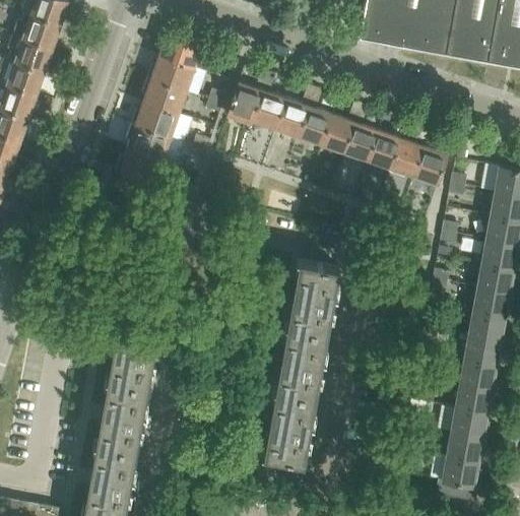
[(64,0),(24,0),(21,11),(60,24),(68,1),(64,0)]
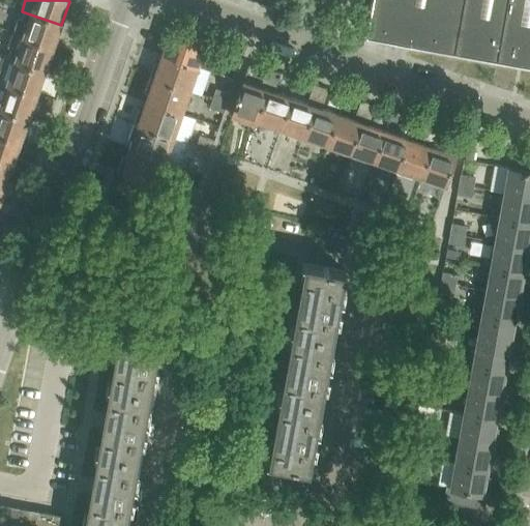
[(372,0),(365,39),(453,55),(463,0),(372,0)]
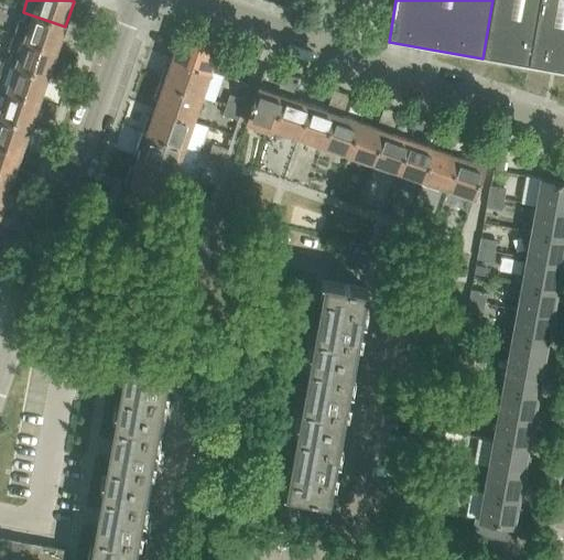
[(542,0),(492,0),(483,58),(531,67),(542,0)]
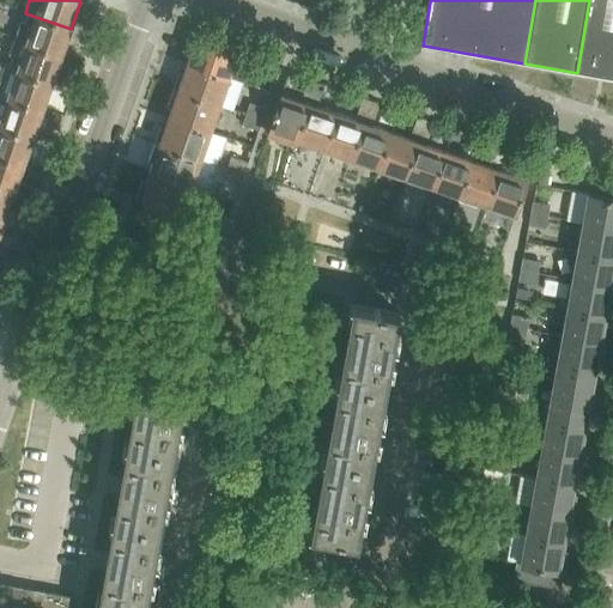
[(612,79),(612,0),(589,0),(577,73),(612,79)]
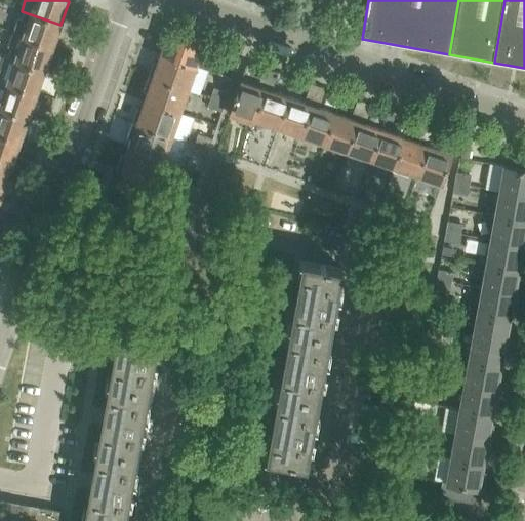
[(12,34),(22,38),(52,48),(61,25),(22,11),(24,12),(19,23),(16,22),(12,34)]
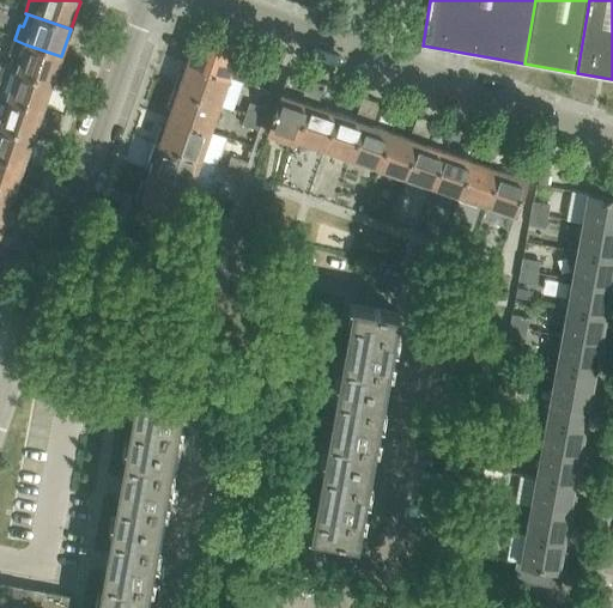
[(189,58),(186,66),(230,80),(238,54),(195,38),(195,40),(192,38),(186,55),(186,56),(189,58)]
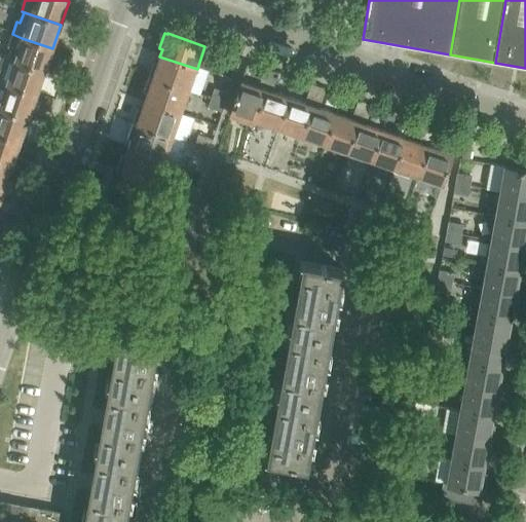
[(10,49),(7,58),(45,71),(52,48),(22,38),(12,34),(7,48),(10,49)]
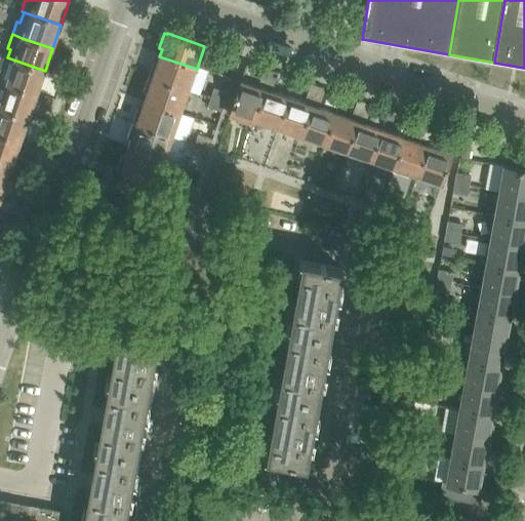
[(224,63),(237,68),(241,58),(227,53),(224,63)]
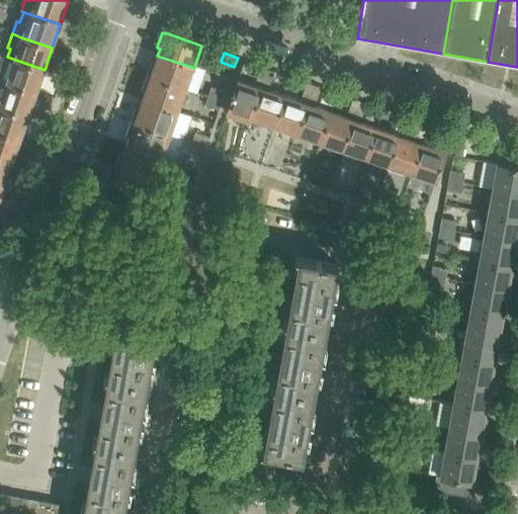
[(35,93),(45,70),(7,57),(4,56),(0,67),(0,81),(5,83),(35,93)]
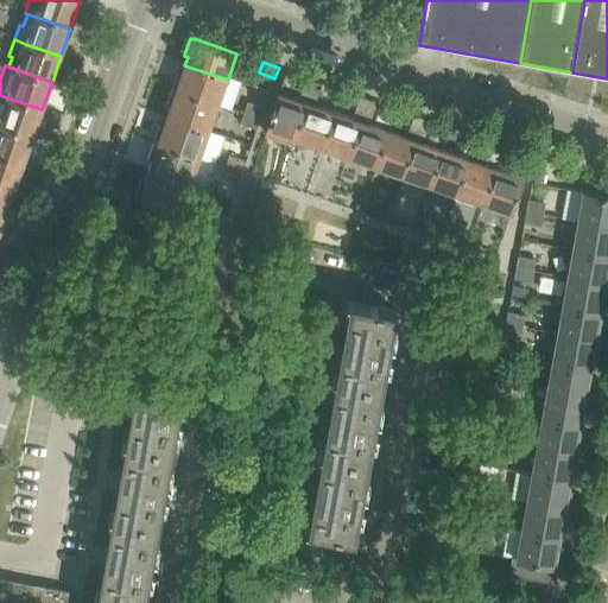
[(219,107),(228,80),(184,65),(181,75),(177,74),(171,91),(219,107)]
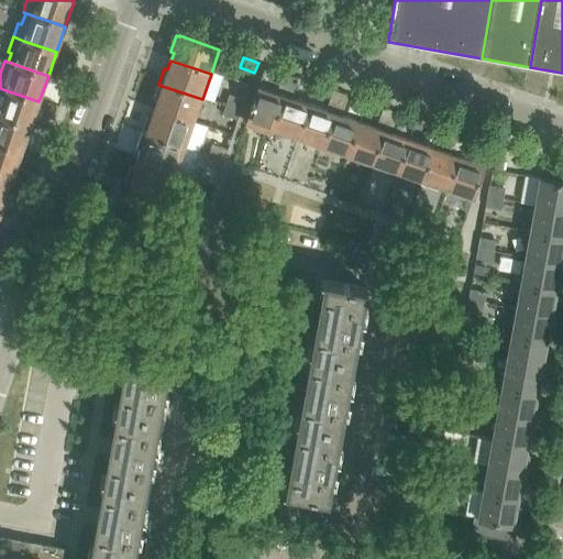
[(298,81),(283,76),(279,86),(295,91),(298,81)]
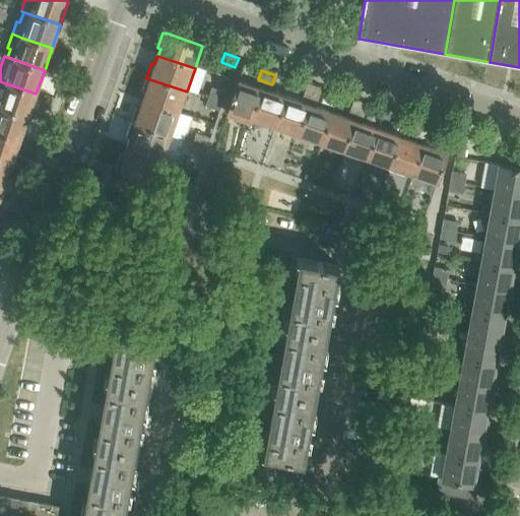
[(144,94),(141,103),(179,115),(187,91),(146,78),(141,93),(144,94)]
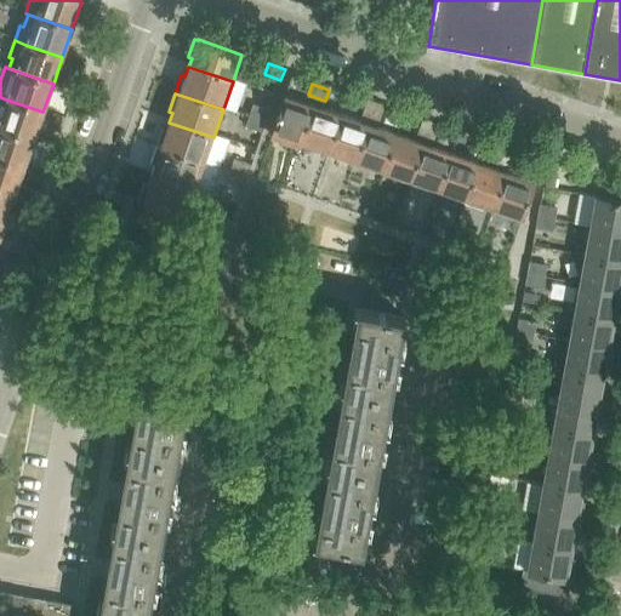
[(325,101),(308,95),(305,106),(313,108),(298,149),(318,155),(319,152),(328,154),(341,118),(322,110),(325,101)]
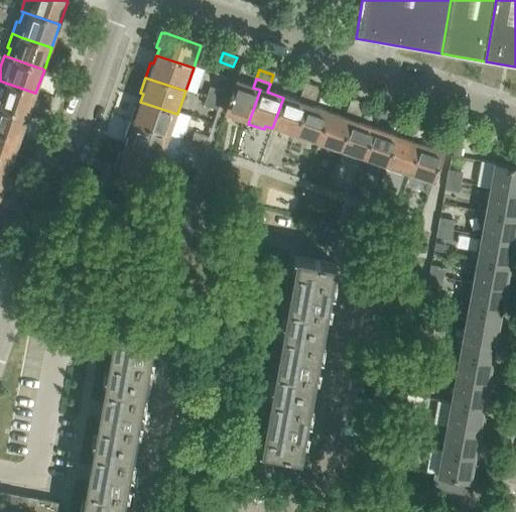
[(0,106),(28,116),(35,93),(5,83),(0,81),(0,106)]
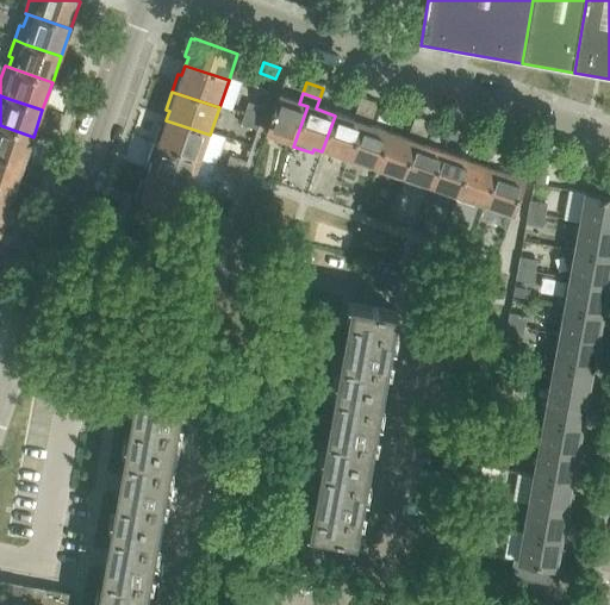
[(267,137),(293,147),(307,106),(299,104),(280,97),(266,137),(267,137)]
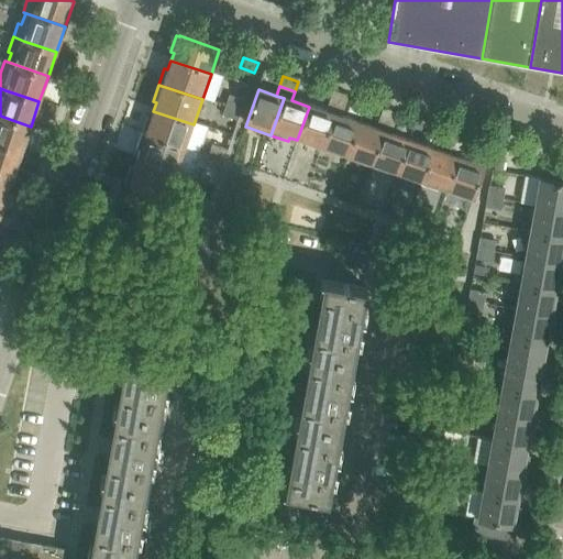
[(329,103),(344,108),(348,98),(333,92),(329,103)]
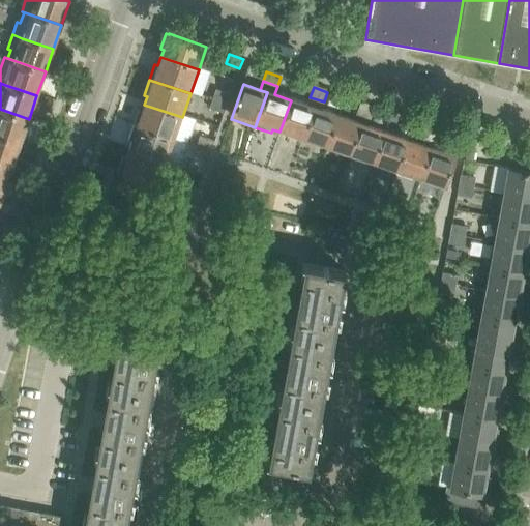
[(216,91),(212,100),(227,105),(230,96),(216,91)]
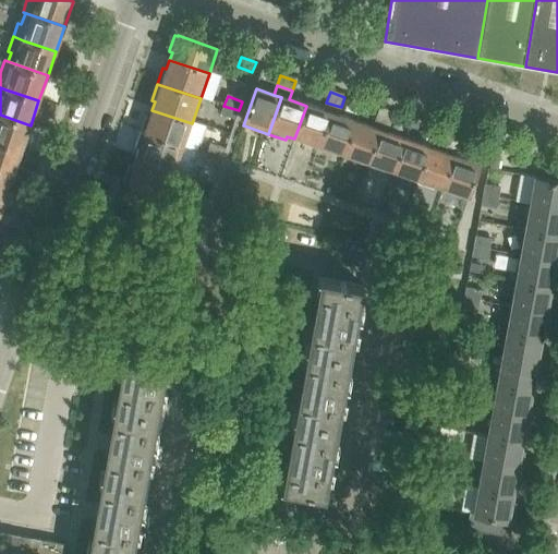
[(344,156),(355,122),(338,117),(341,107),(326,103),(324,111),(330,113),(318,152),(335,157),(336,153),(344,156)]
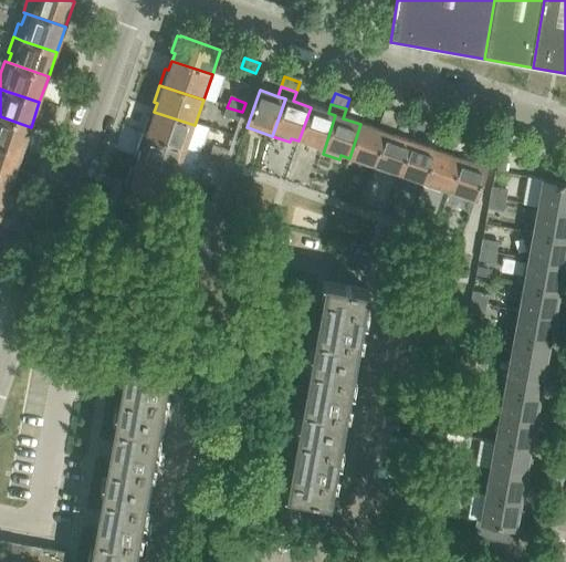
[(239,124),(242,112),(227,107),(223,118),(239,124)]
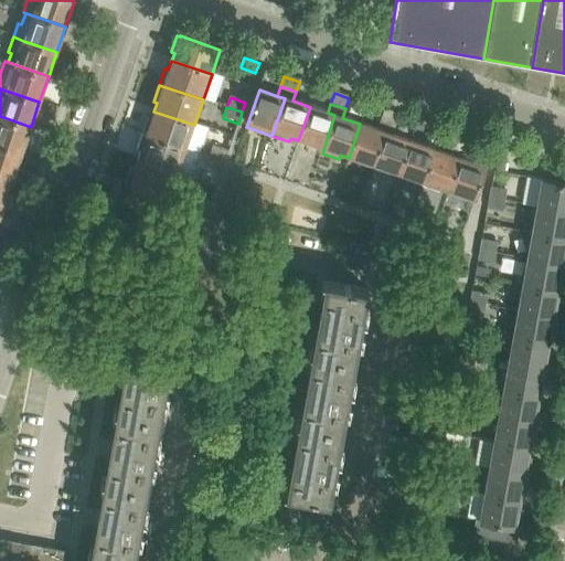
[(334,115),(328,113),(310,107),(298,140),(307,144),(306,147),(322,154),(334,115)]
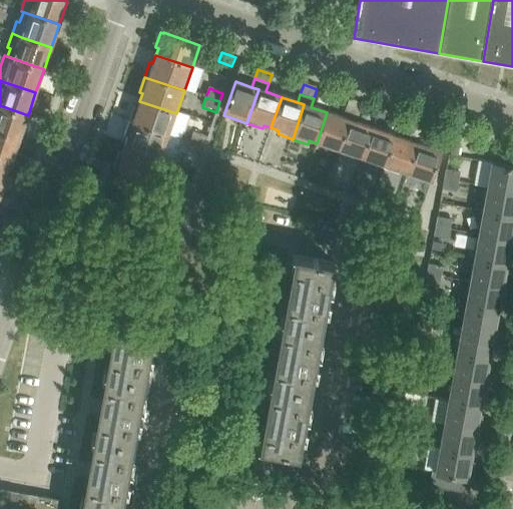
[(346,109),(360,114),(363,105),(349,100),(346,109)]
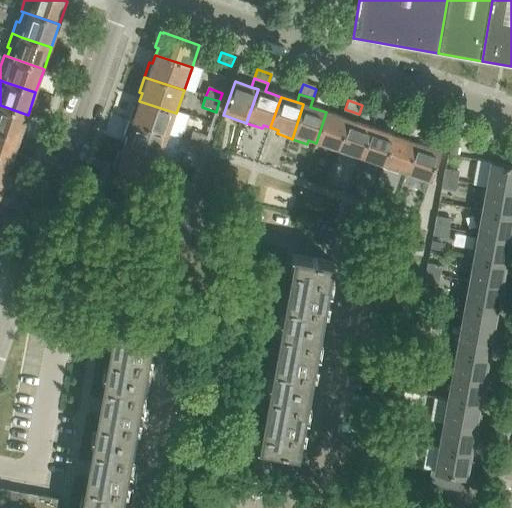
[(176,113),(139,101),(137,108),(134,107),(128,123),(168,135),(176,113)]
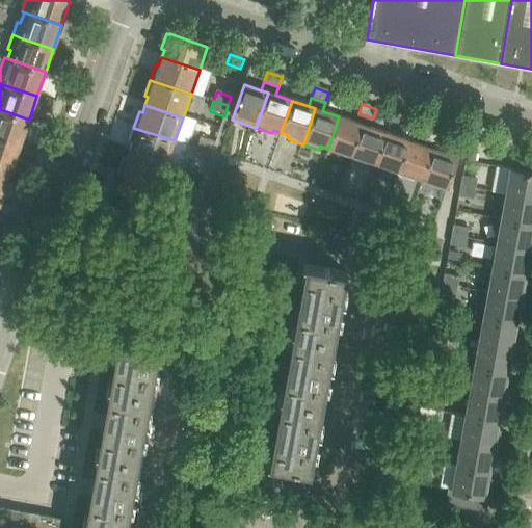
[(0,136),(21,143),(29,120),(0,109),(0,136)]
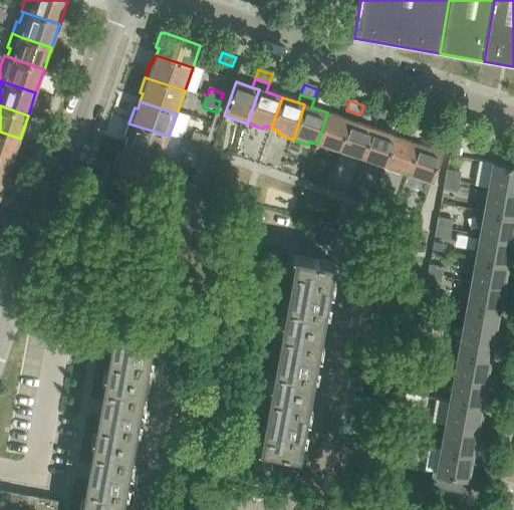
[(362,159),(373,129),(357,122),(360,114),(346,109),(343,118),(350,120),(338,155),(353,160),(354,157),(362,159)]
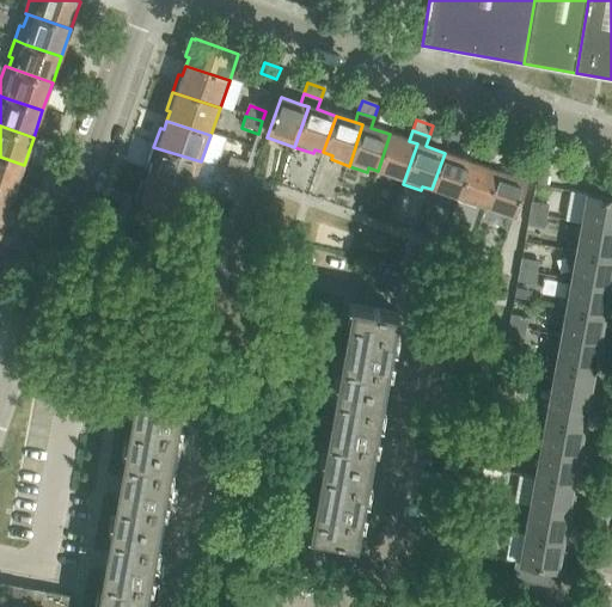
[(417,143),(409,141),(390,134),(378,171),(387,175),(385,178),(403,184),(417,143)]
